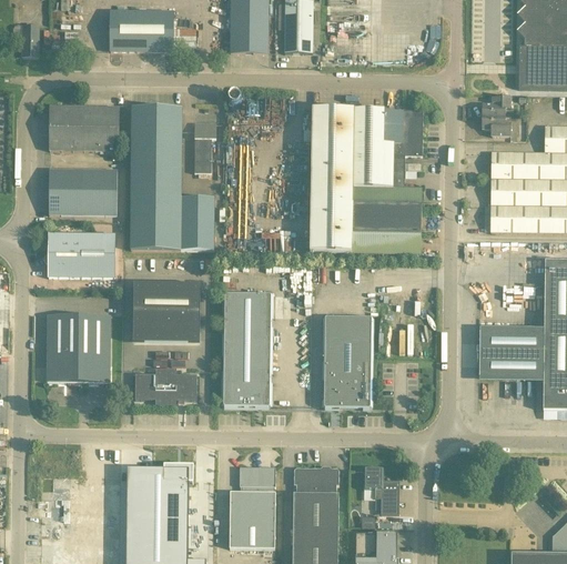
[(230,0),(230,51),(267,52),(267,0),(230,0)]
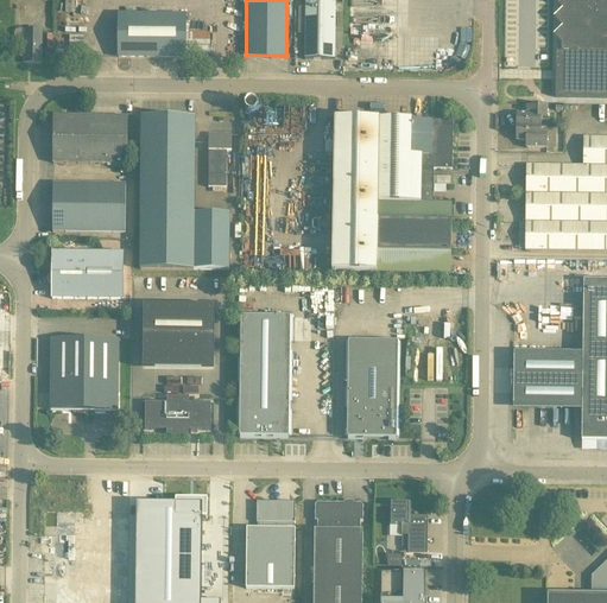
[(304,0),(304,56),(333,56),(334,0),(304,0)]
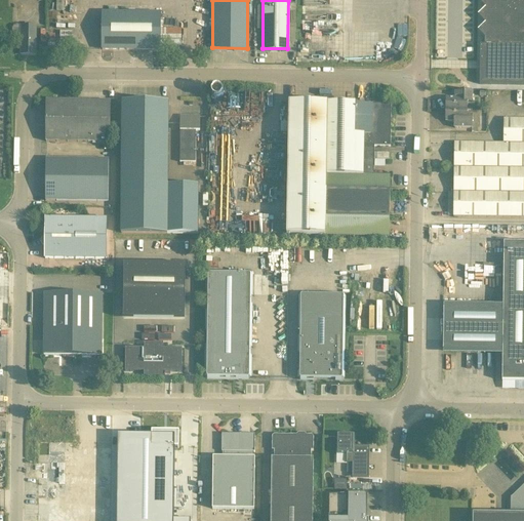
[(344,27),(344,0),(300,0),(300,27),(344,27)]
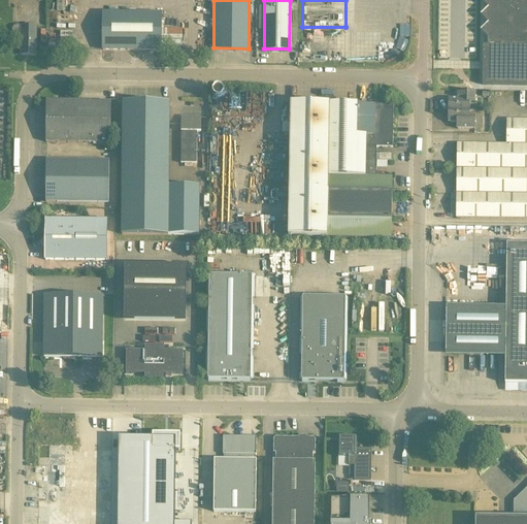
[(487,19),(479,27),(486,35),(486,42),(482,41),(482,62),(482,82),(526,80),(526,0),(484,0),(487,3),(479,11),(487,19)]
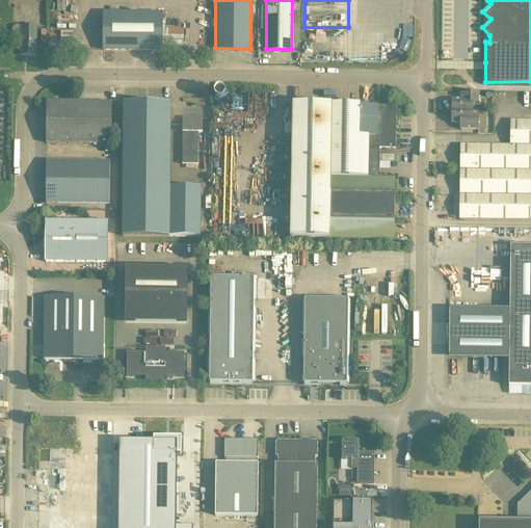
[(161,48),(162,9),(103,9),(102,47),(161,48)]
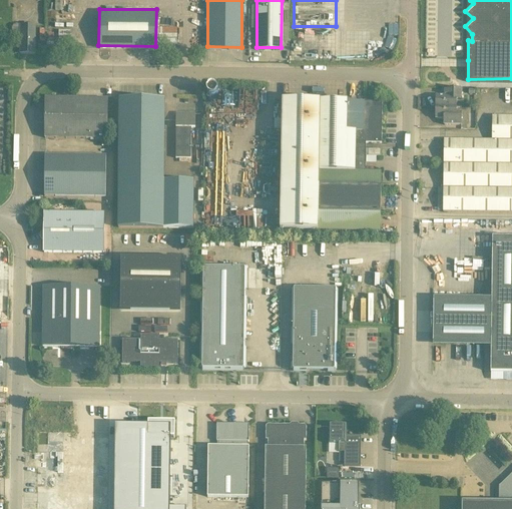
[(19,21),(19,50),(34,50),(34,22),(29,22),(29,20),(24,19),(24,21),(19,21)]
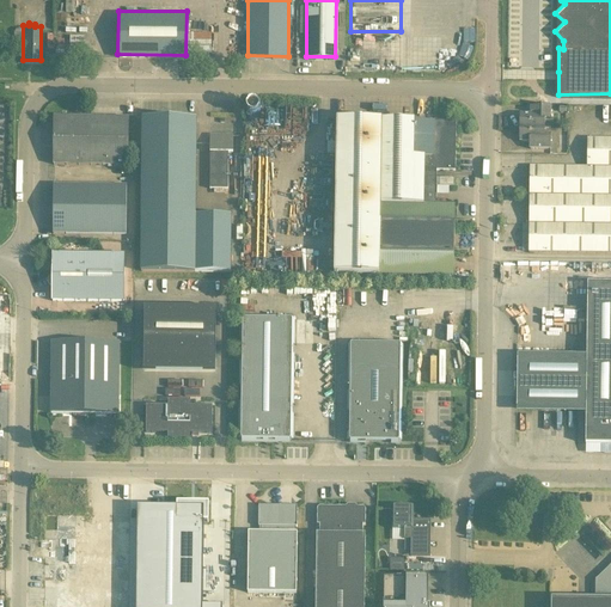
[(72,46),(85,46),(85,32),(71,34),(72,46)]
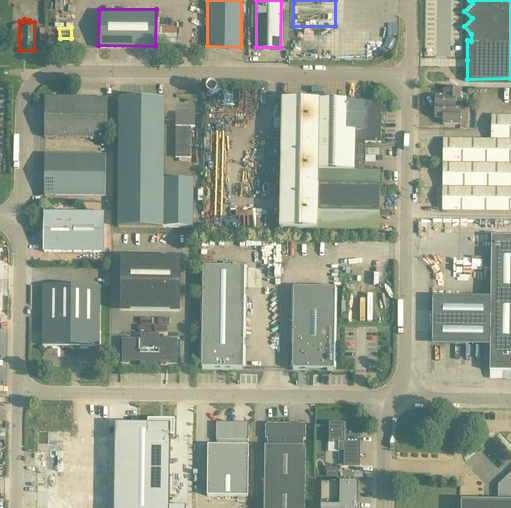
[(434,92),(434,104),(454,104),(454,98),(459,98),(459,86),(441,86),(441,92),(434,92)]
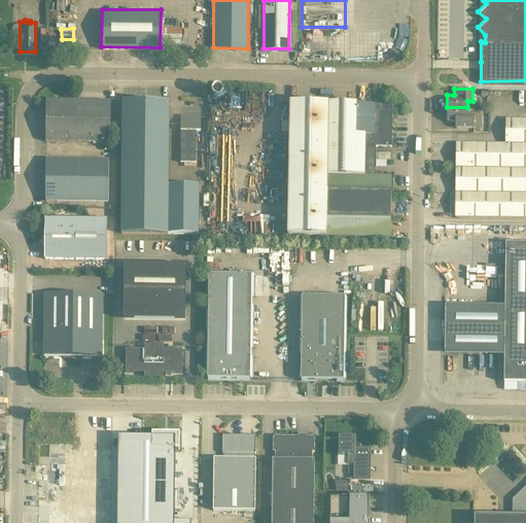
[(45,97),(45,138),(109,139),(109,98),(45,97)]
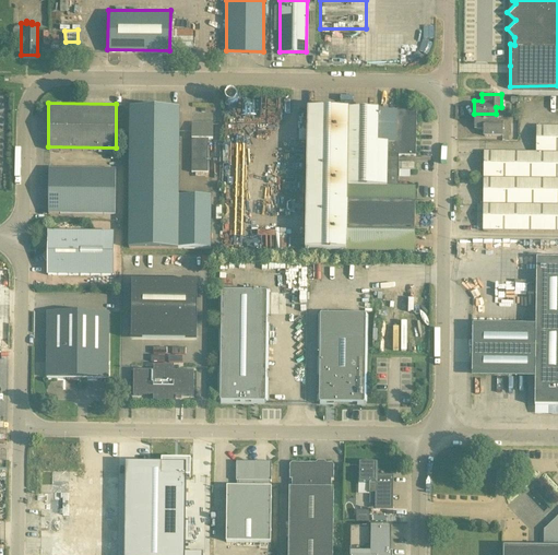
[(210,193),(208,193),(177,193),(178,105),(129,104),(128,245),(210,245),(210,193)]
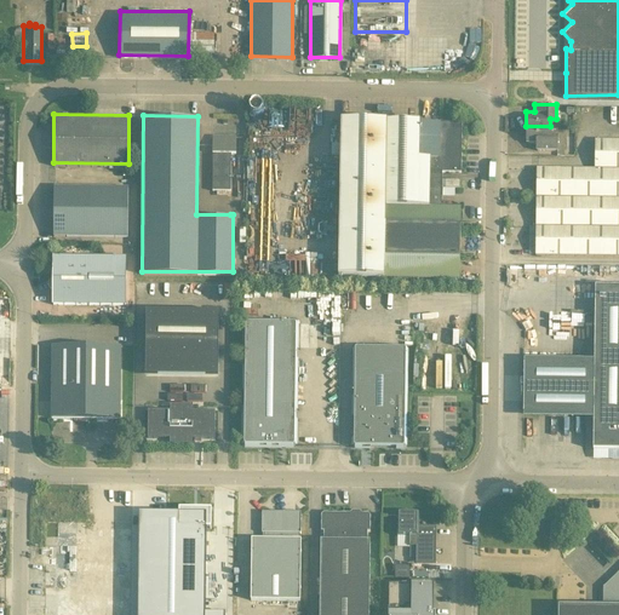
[(418,119),(379,118),(339,118),(337,274),(458,275),(459,203),(440,203),(441,168),(460,168),(460,119),(437,119),(437,153),(428,151),(429,155),(418,155),(418,119)]
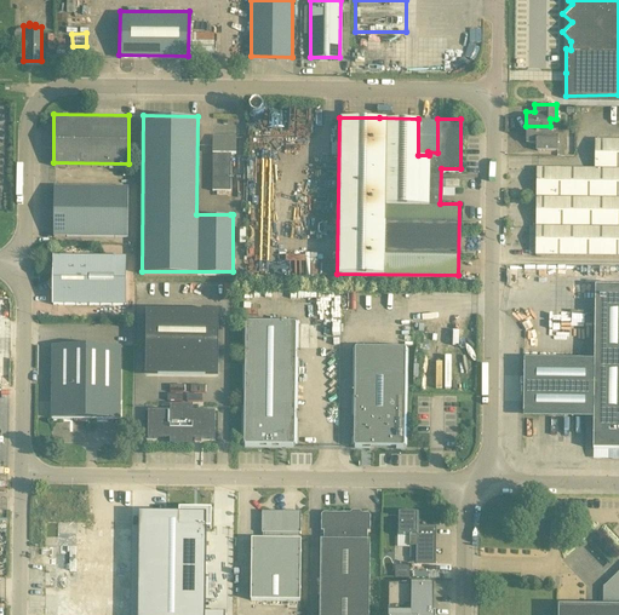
[(550,126),(526,126),(526,139),(538,139),(538,147),(556,147),(556,132),(550,132),(550,126)]
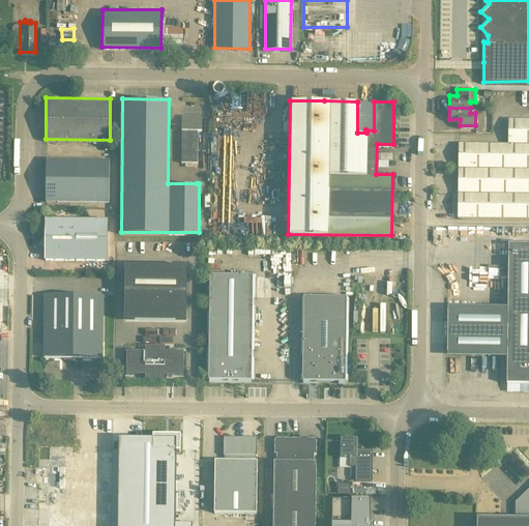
[(201,114),(181,114),(181,128),(181,159),(197,161),(197,128),(201,128),(201,114)]
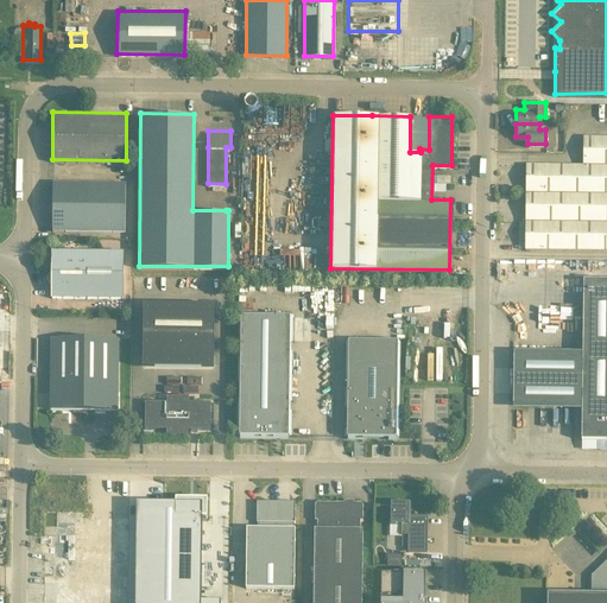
[(606,133),(583,134),(582,162),(606,162),(606,133)]
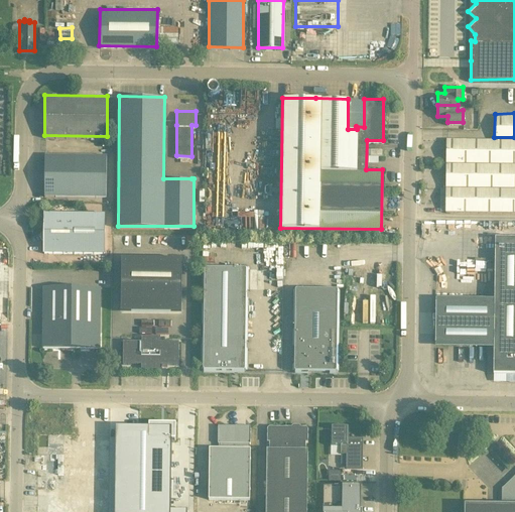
[(514,137),(494,137),(445,137),(445,161),(514,161),(514,137)]
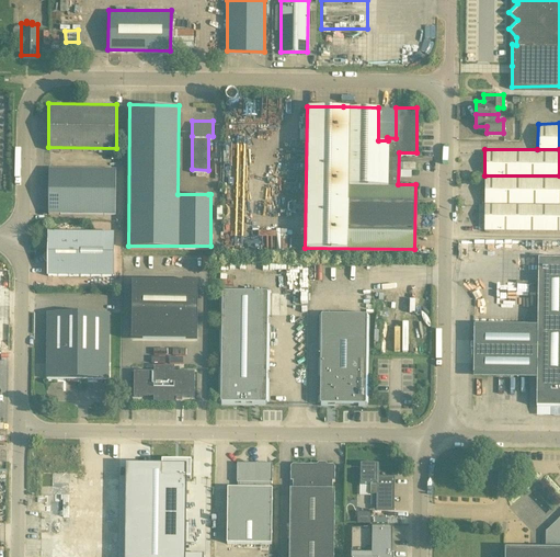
[(48,167),(47,211),(114,212),(115,167),(48,167)]
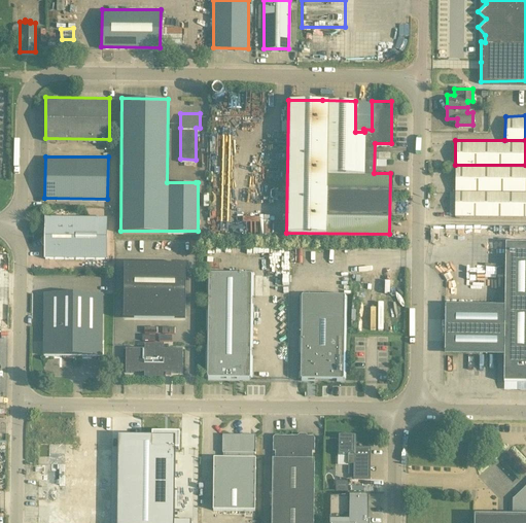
[(525,165),(455,165),(455,189),(525,189),(525,165)]
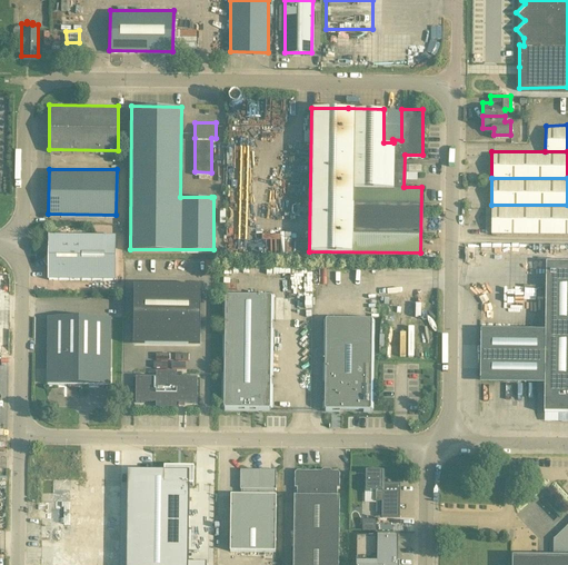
[(567,231),(567,205),(491,205),(490,231),(567,231)]
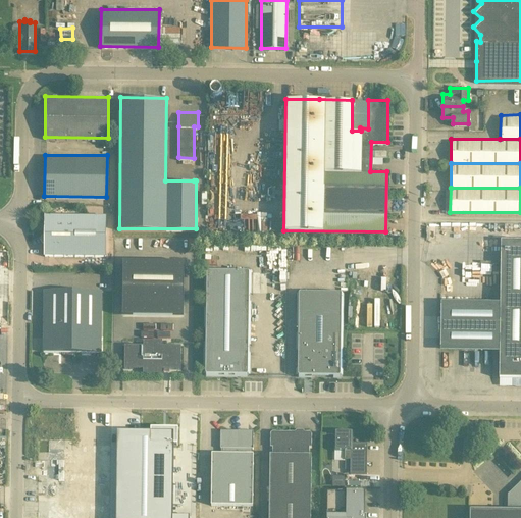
[(44,213),(44,253),(105,254),(105,213),(44,213)]
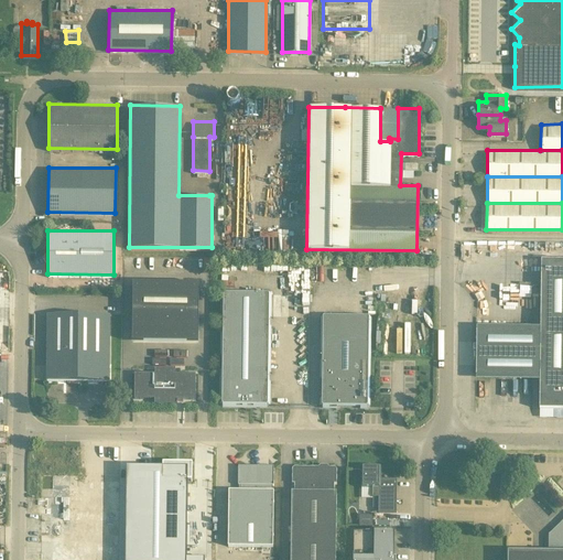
[(539,375),(539,406),(562,406),(562,257),(540,257),(540,329),(476,327),(475,375),(539,375)]
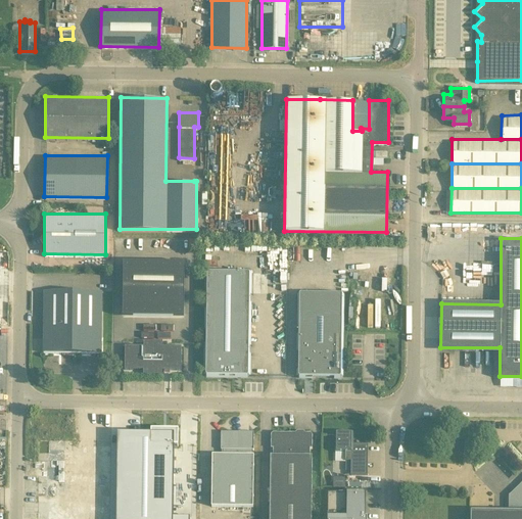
[(184,261),(123,260),(122,310),(184,311),(184,261)]
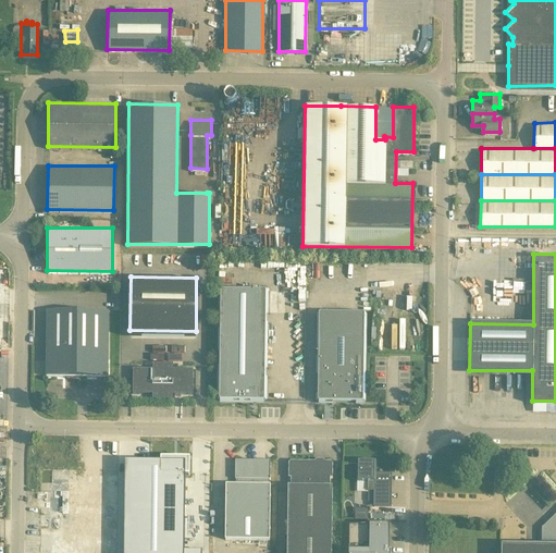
[(262,396),(264,289),(263,289),(263,287),(221,287),(220,287),(219,395),(220,395),(220,396),(262,396)]
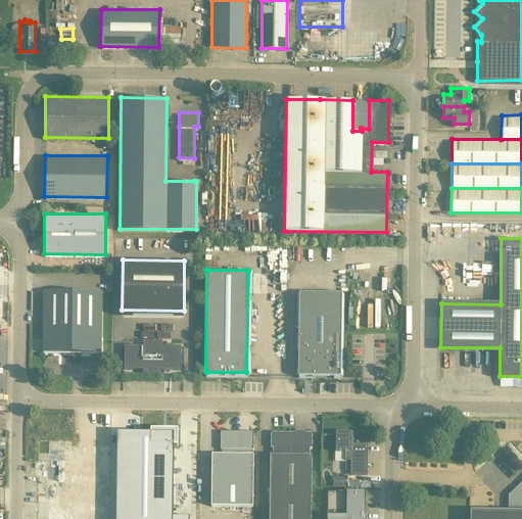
[(43,289),(43,350),(100,350),(101,289),(43,289)]
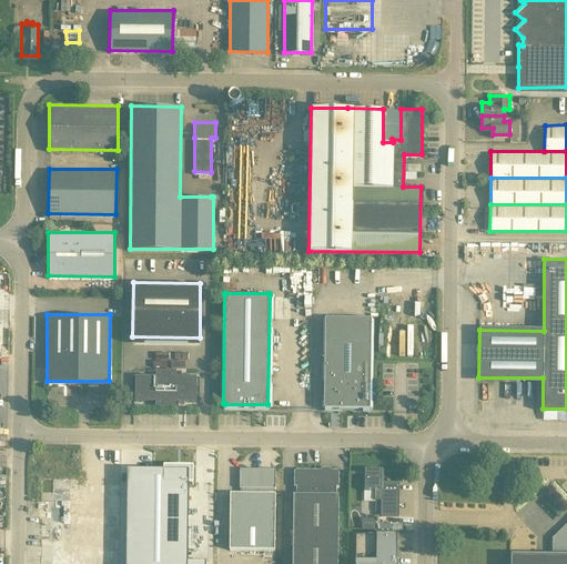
[(367,406),(367,405),(368,405),(370,318),(370,316),(326,316),(326,318),(325,318),(324,405),(367,406)]
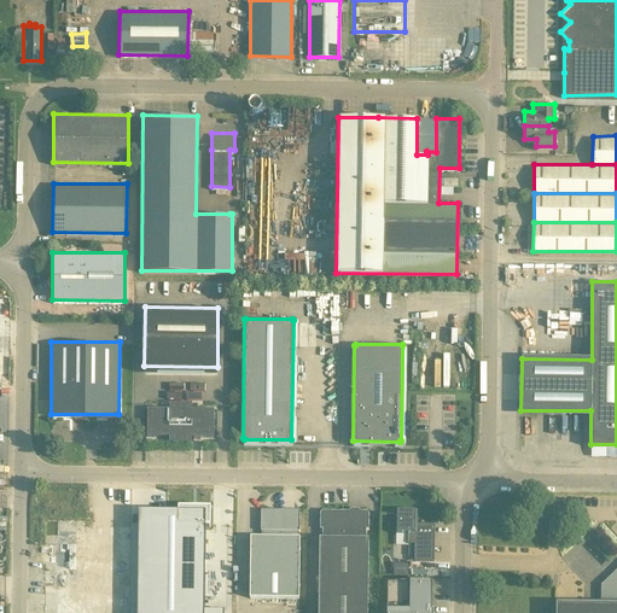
[(213,433),(213,431),(213,430),(213,425),(213,422),(213,416),(213,414),(213,409),(213,406),(210,406),(204,406),(199,406),(193,406),(191,406),(191,403),(191,400),(188,400),(187,400),(182,400),(176,400),(172,400),(169,400),(169,402),(168,402),(168,406),(166,406),(161,406),(155,406),(150,406),(146,406),(146,408),(146,413),(146,416),(146,421),(146,424),(146,430),(146,432),(150,432),(150,433),(155,433),(155,432),(161,432),(161,433),(166,432),(168,433),(168,436),(168,438),(172,438),(172,439),(176,439),(176,438),(182,438),(182,439),(187,439),(191,439),(191,436),(191,433),(193,433),(193,436),(199,436),(199,433),(213,433)]
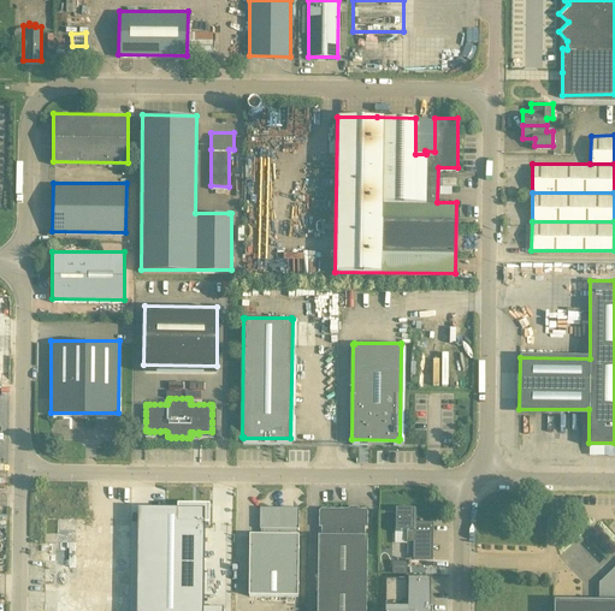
[(135,505),(134,610),(220,610),(220,604),(201,604),(202,520),(206,520),(206,502),(175,502),(175,505),(135,505)]
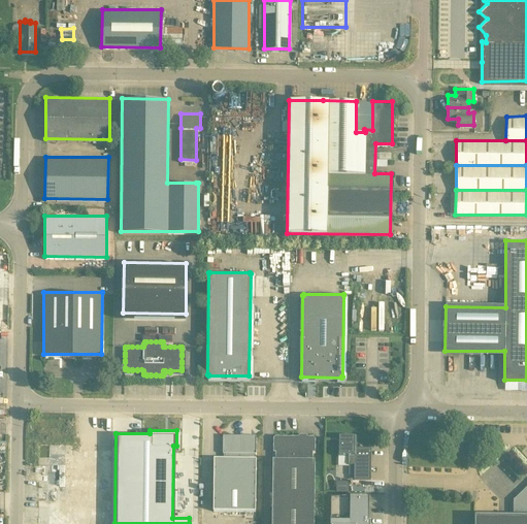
[(255,457),(255,451),(256,433),(250,433),(248,431),(241,431),(239,432),(239,433),(222,433),(222,451),(223,451),(223,456),(213,456),(212,509),(255,509),(255,457)]
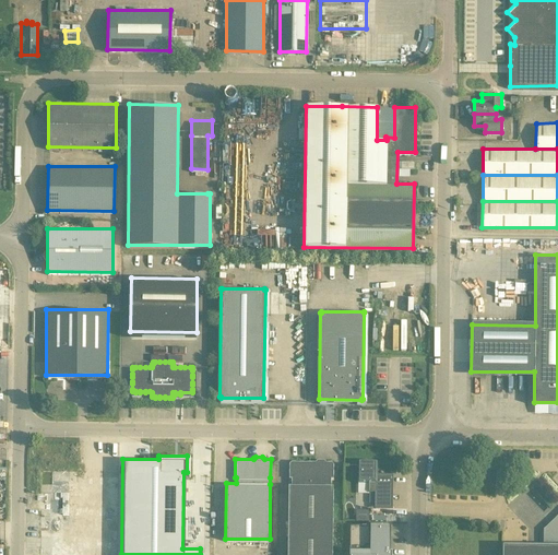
[(330,485),(330,476),(332,476),(333,463),(331,460),(324,460),(322,458),(317,458),(315,460),(291,459),(288,461),(288,476),(291,476),(291,485),(288,485),(286,554),(331,554),(332,485),(330,485)]
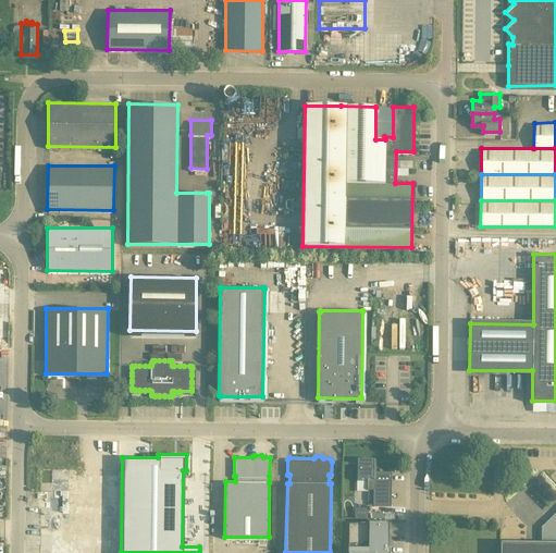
[(374,478),(374,471),(374,457),(356,457),(356,478),(367,478),(374,478)]
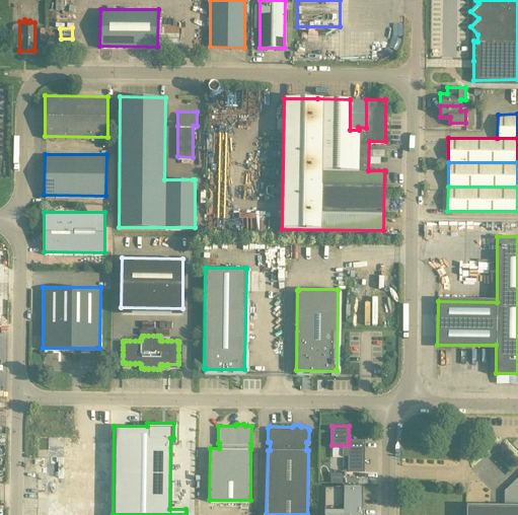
[(363,439),(349,439),(349,445),(342,445),(342,454),(348,454),(348,468),(363,468),(363,439)]
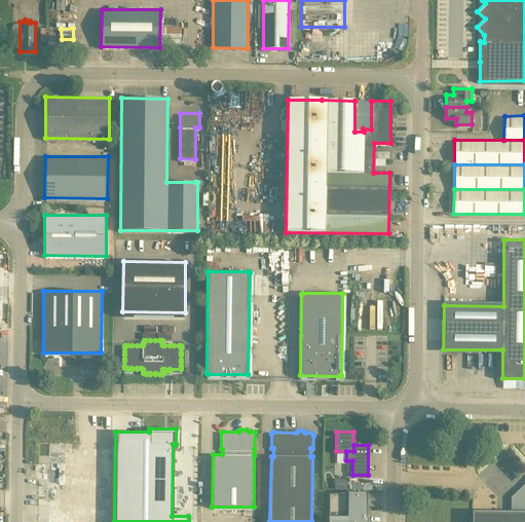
[(524,521),(524,481),(512,494),(511,511),(473,511),(472,521),(524,521)]
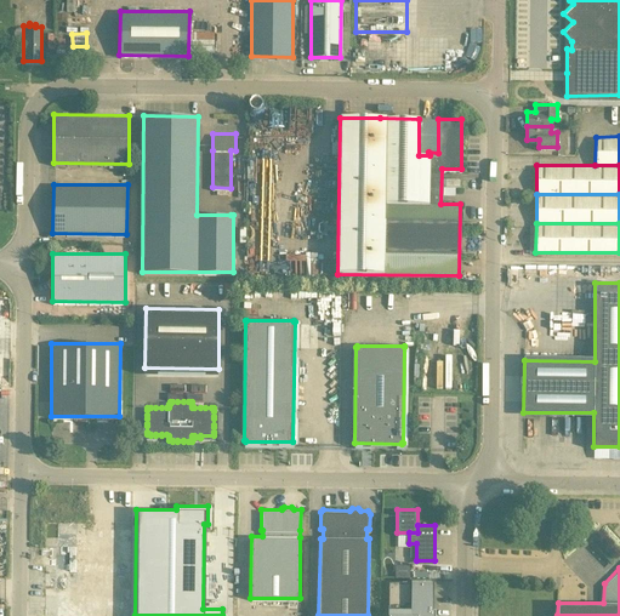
[(388,582),(387,615),(434,615),(434,611),(433,611),(433,582),(388,582)]
